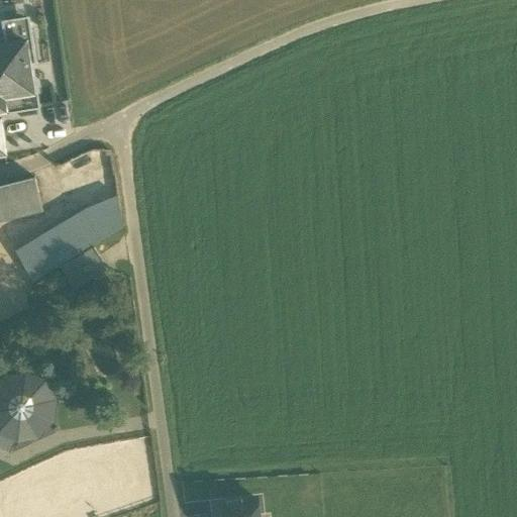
[(0,45),(0,110),(35,106),(29,66),(37,65),(31,28),(3,33),(5,45),(0,45)]
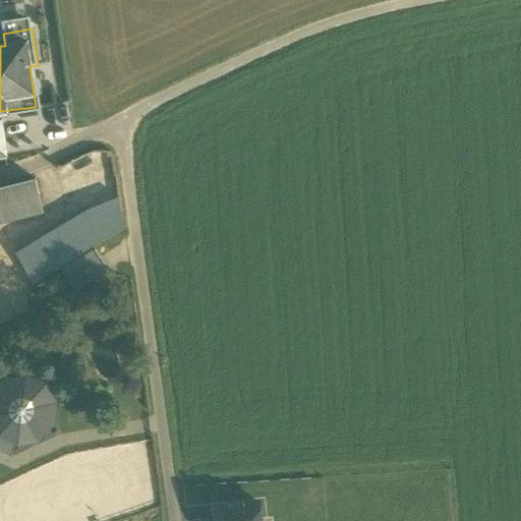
[(0,224),(43,214),(35,179),(0,187),(0,224)]
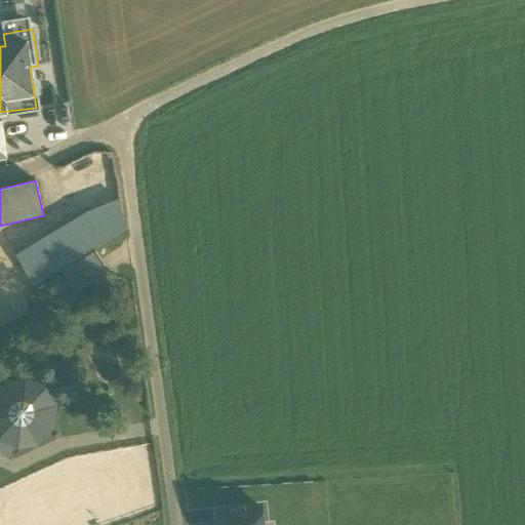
[(85,213),(104,243),(124,231),(119,199),(85,213)]
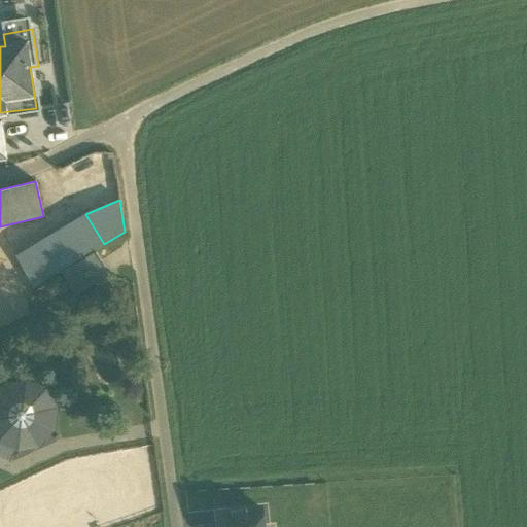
[(43,240),(62,270),(104,244),(85,214),(43,240)]
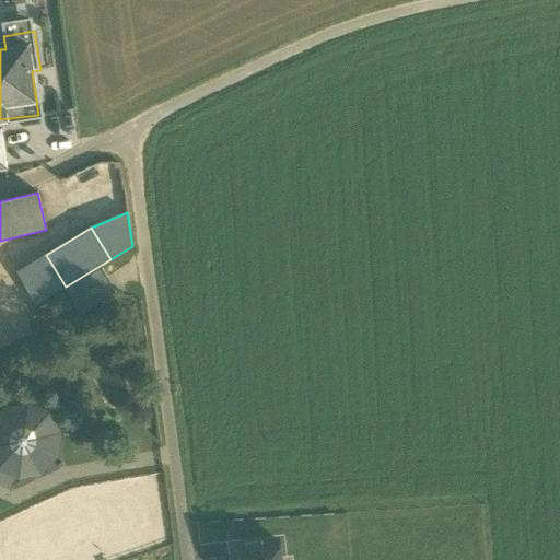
[(16,272),(35,305),(66,287),(46,255),(16,272)]
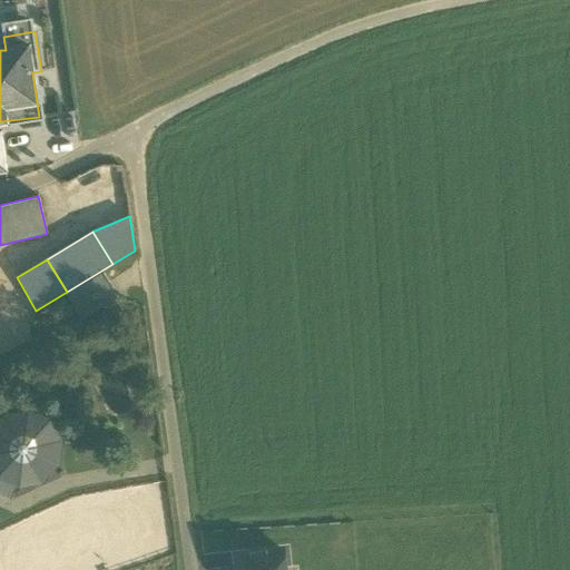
[(104,273),(67,295),(81,320),(118,297),(104,273)]
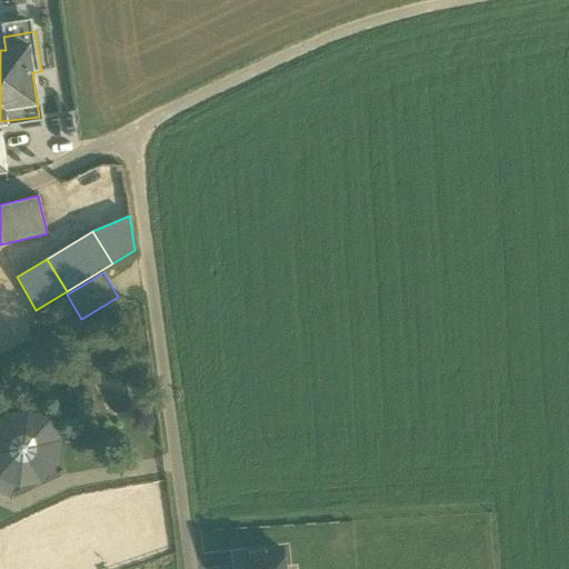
[(0,473),(2,476),(9,480),(17,482),(20,482),(31,481),(42,477),(50,469),(56,459),(58,448),(56,437),(51,427),(42,419),(32,415),(20,413),(9,416),(0,421),(0,473)]
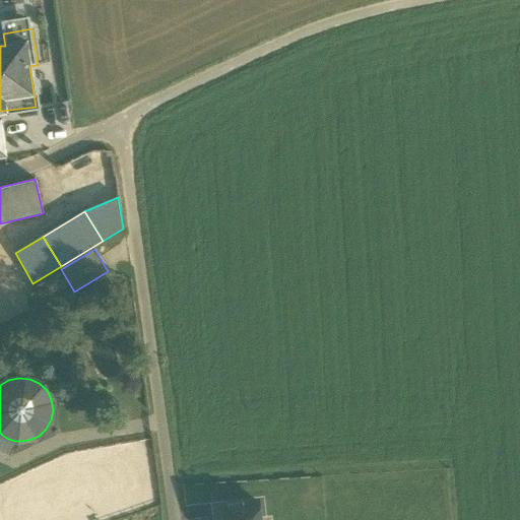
[(8,439),(2,435),(0,438),(0,448),(10,453),(15,441),(8,439)]
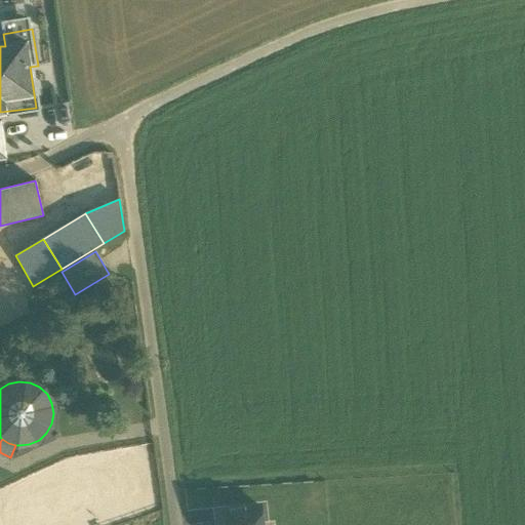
[(263,524),(260,507),(219,512),(220,524),(263,524)]
